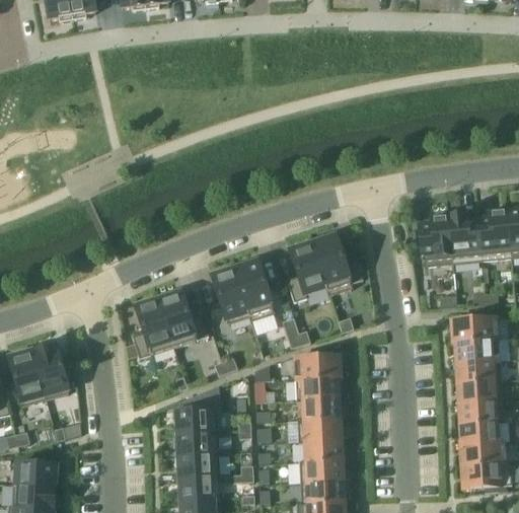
[(44,0),(48,18),(58,17),(58,20),(72,18),(68,0),(44,0)]
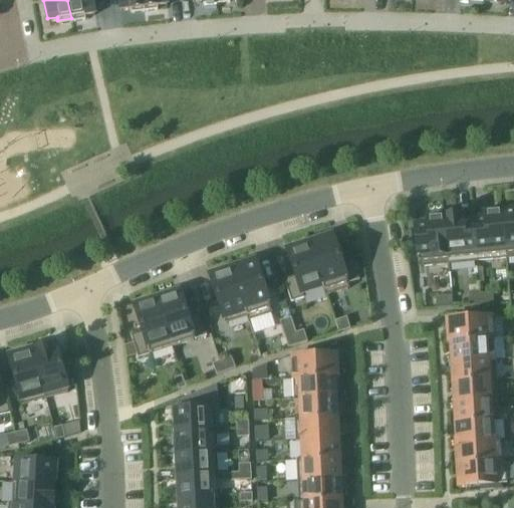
[(67,0),(71,18),(83,16),(83,12),(93,11),(91,0),(67,0)]
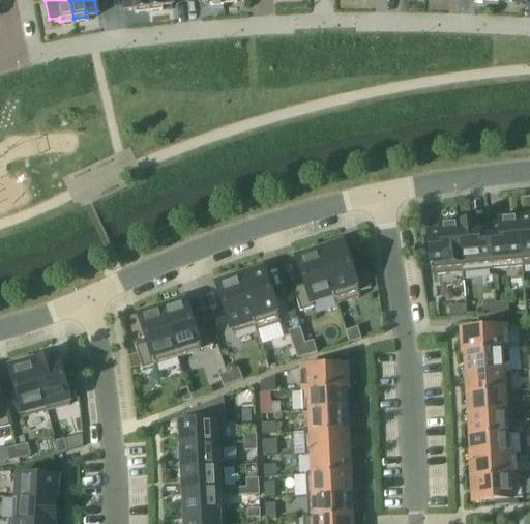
[(121,0),(122,7),(134,6),(134,9),(147,8),(146,0),(121,0)]
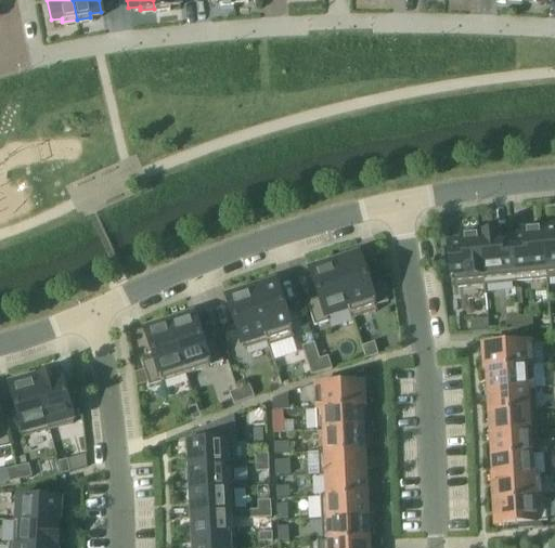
[(153,0),(154,9),(168,7),(168,2),(179,1),(179,0),(153,0)]
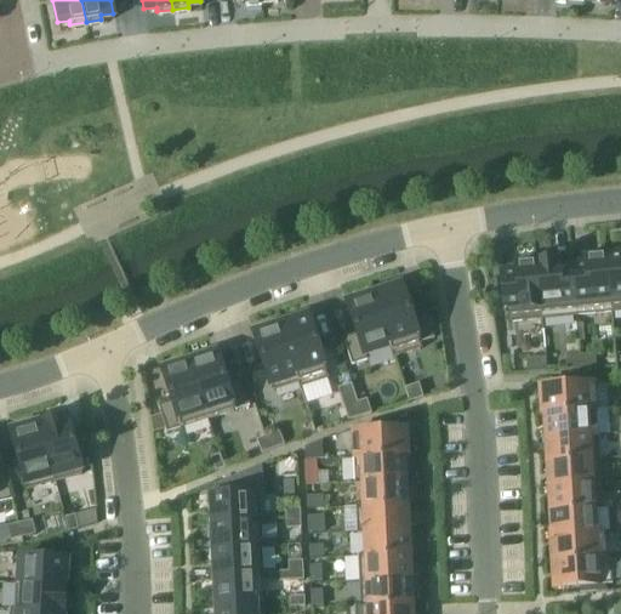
[(608,250),(604,250),(610,308),(620,306),(620,245),(607,248),(608,250)]
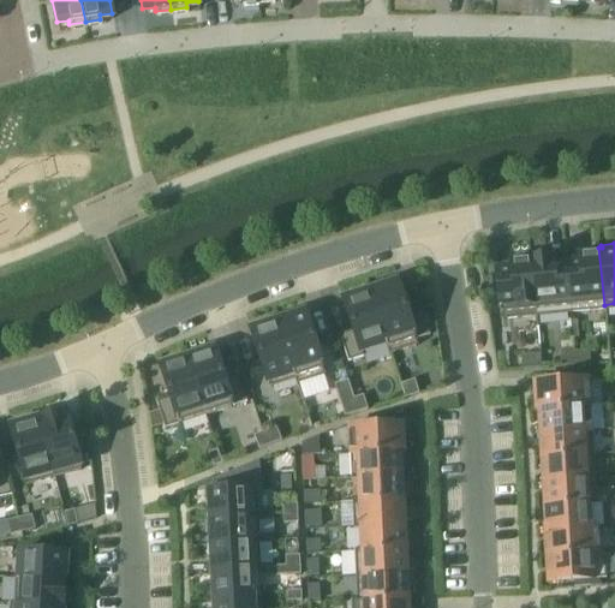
[(578,257),(565,258),(569,308),(604,305),(598,248),(596,249),(595,245),(581,246),(581,250),(578,250),(578,257)]
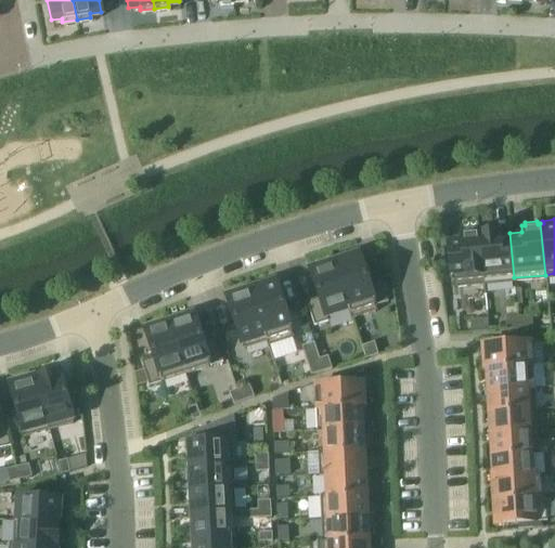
[(480,230),(478,230),(483,281),(514,277),(510,233),(498,234),(497,227),(493,229),(493,225),(480,226),(480,230)]
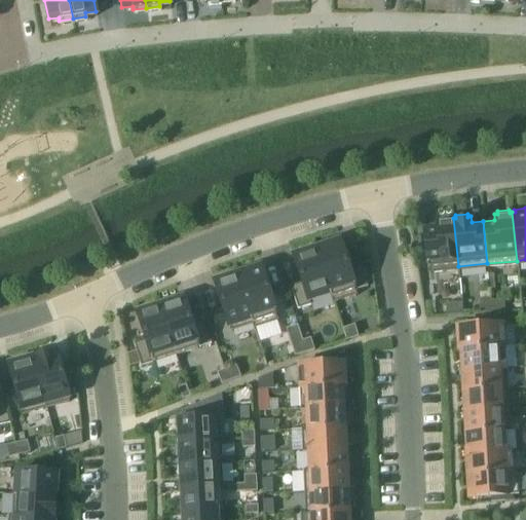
[(436,225),(423,226),(427,269),(458,266),(453,218),(450,218),(450,216),(438,217),(439,219),(435,220),(436,225)]
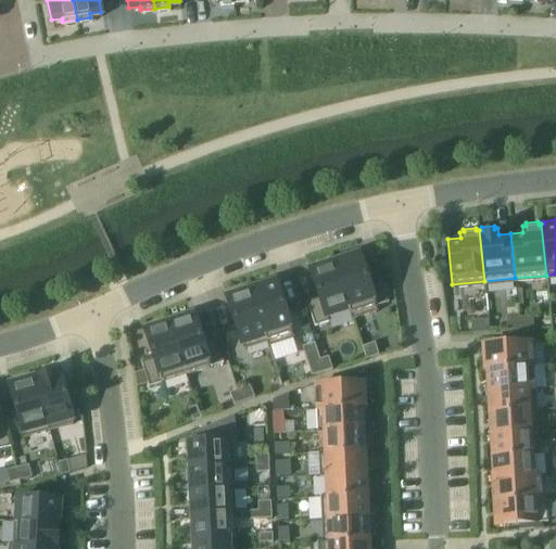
[(337,257),(333,258),(352,317),(377,308),(390,305),(380,275),(367,279),(358,251),(354,252),(353,250),(337,255),(337,257)]
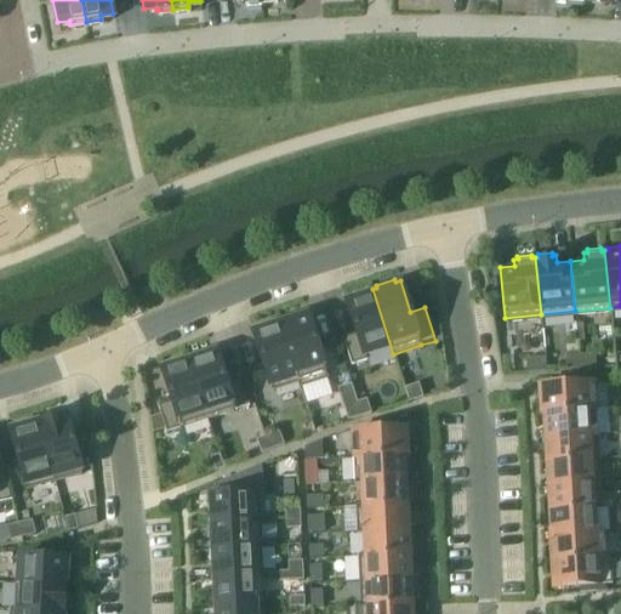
[(355,329),(342,334),(353,368),(393,354),(372,289),(369,290),(369,288),(349,294),(349,296),(346,299),(355,329)]
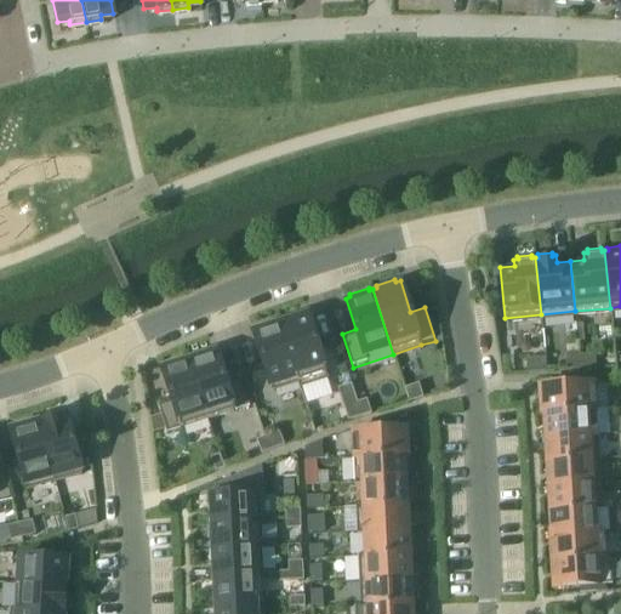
[(283,318),(279,319),(296,371),(300,382),(328,374),(324,363),(307,311),(302,312),(301,310),(285,316),(283,316),(283,317),(283,318)]
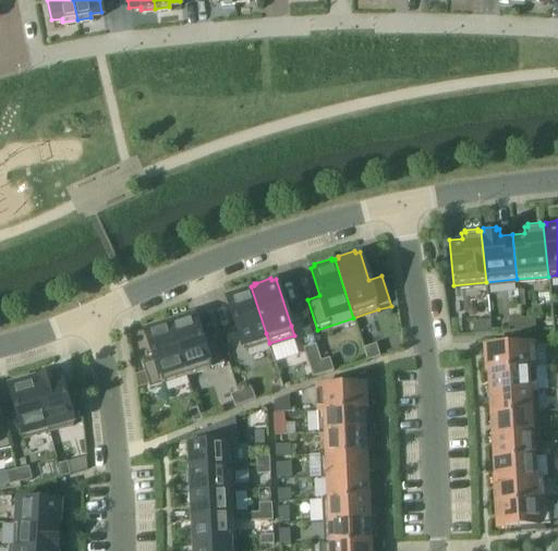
[(230,293),(227,295),(242,342),(266,333),(251,286),(247,288),(247,285),(230,291),(230,293)]
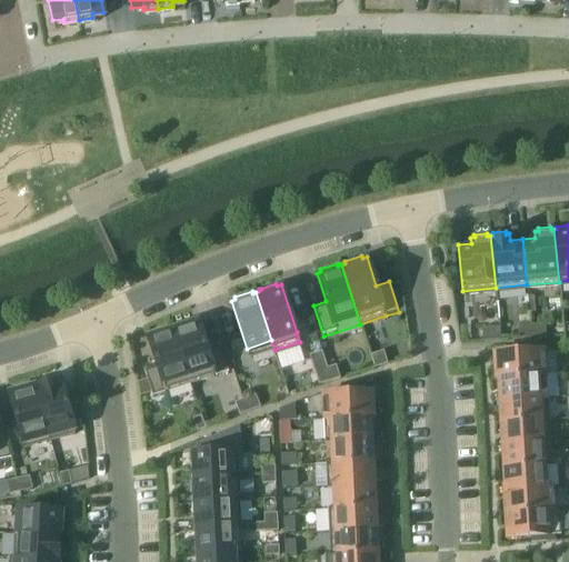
[(172,327),(189,379),(190,379),(215,371),(227,367),(219,342),(207,347),(197,318),(193,320),(192,318),(175,323),(176,325),(173,325),(172,327)]
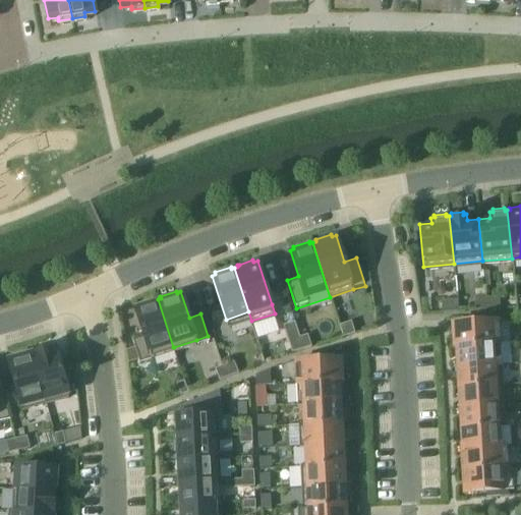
[(498,293),(485,294),(486,306),(499,305),(498,293)]
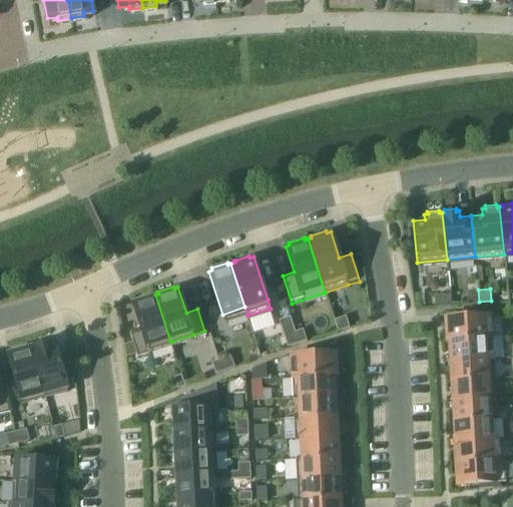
[(478,290),(466,290),(467,302),(479,302),(478,290)]
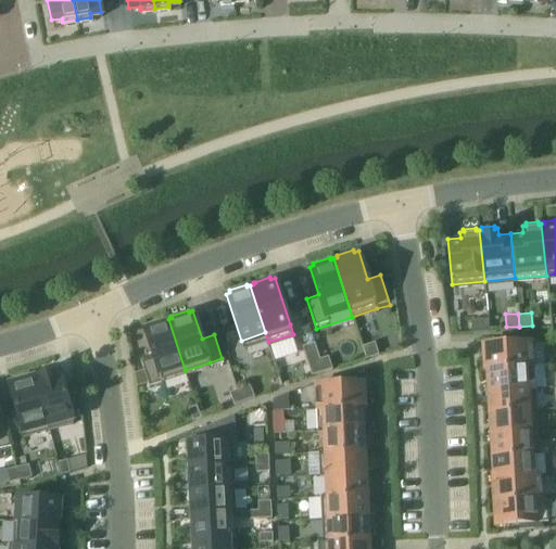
[(488,315),(470,316),(470,329),(488,328),(488,315)]
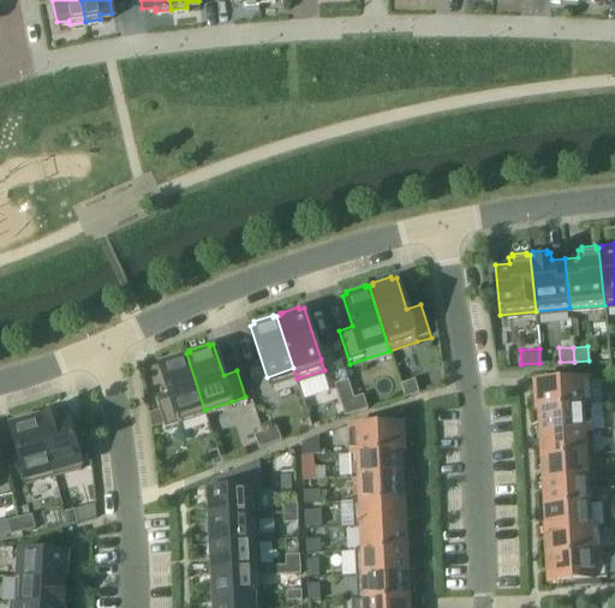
[(169,393),(155,397),(163,423),(204,410),(186,353),(183,355),(181,352),(172,355),(162,358),(163,361),(159,362),(169,393)]
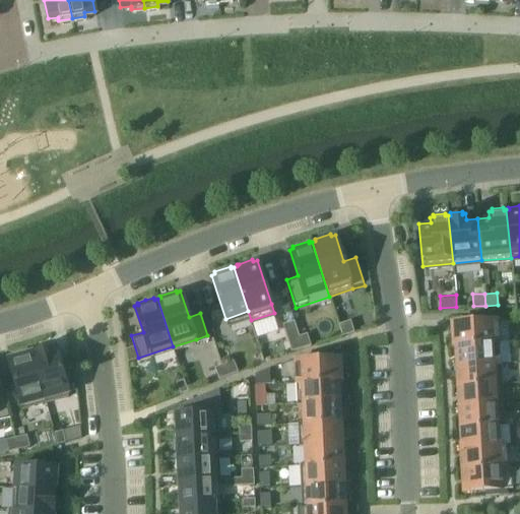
[(349,317),(342,320),(346,331),(350,330),(353,329),(349,317)]
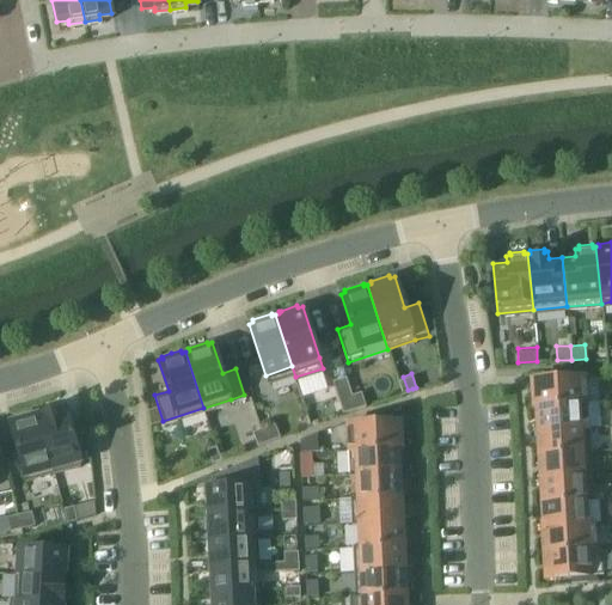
[(585,373),(530,377),(532,404),(534,404),(534,401),(586,398),(585,373)]
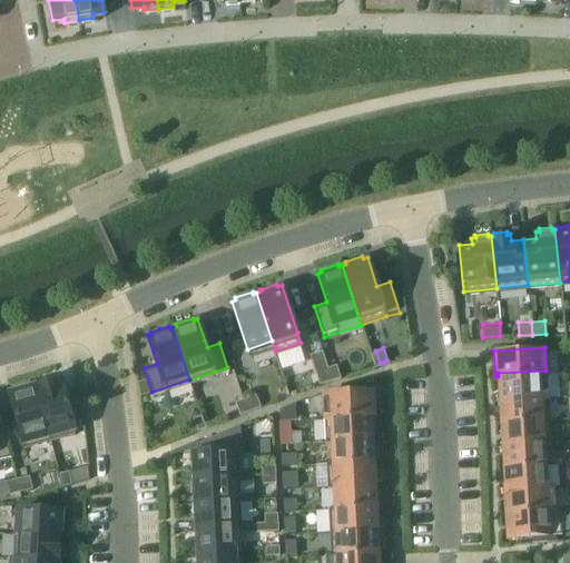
[(335,362),(327,365),(331,377),(336,375),(340,374),(335,362)]
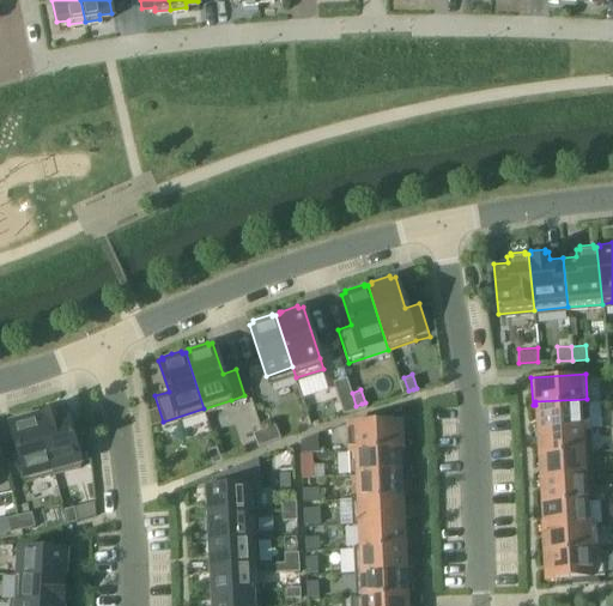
[(352,393),(338,397),(343,411),(356,406),(352,393)]
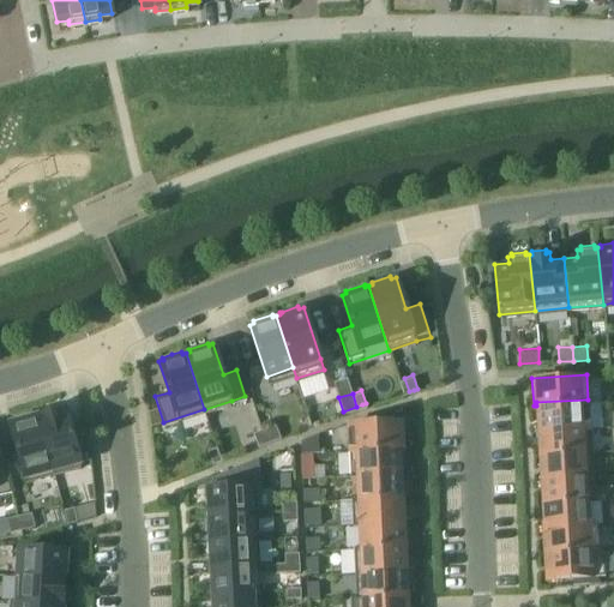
[(588,400),(536,402),(536,406),(537,427),(589,424),(588,400)]
